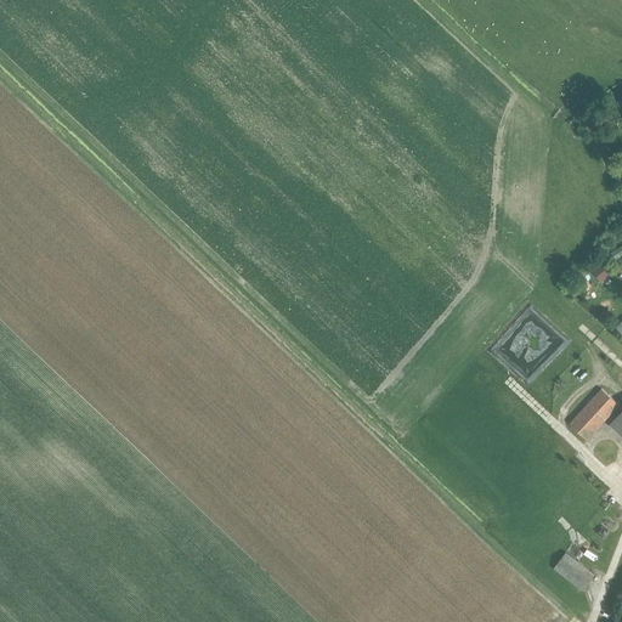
[(593,113),(581,118),(587,134),(599,129),(593,113)]
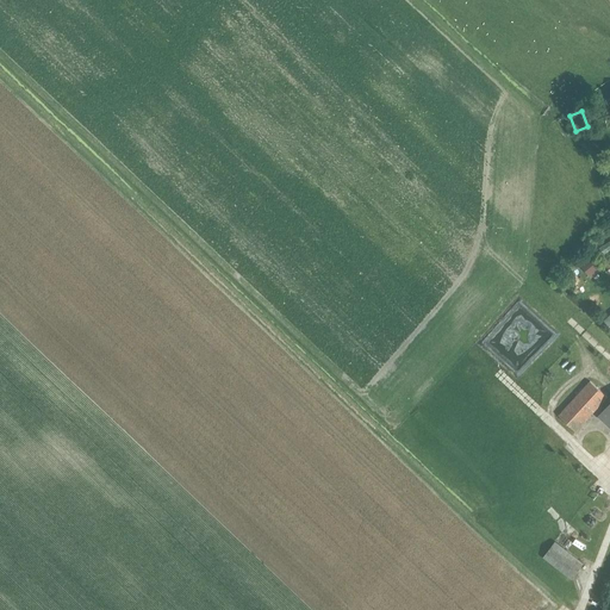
[(587,256),(579,262),(591,277),(599,269),(587,256)]
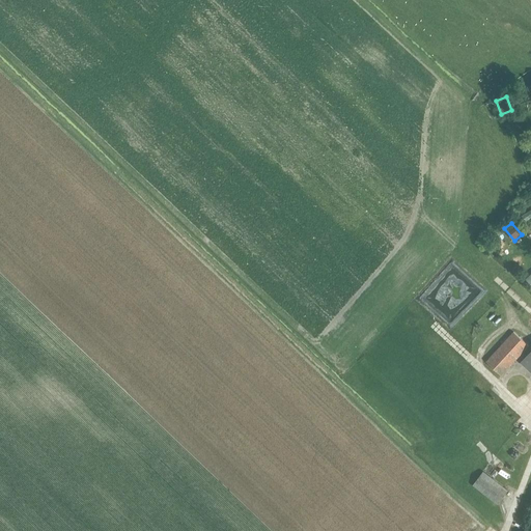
[(485,361),(488,363),(501,375),(529,345),(513,331),(485,361)]
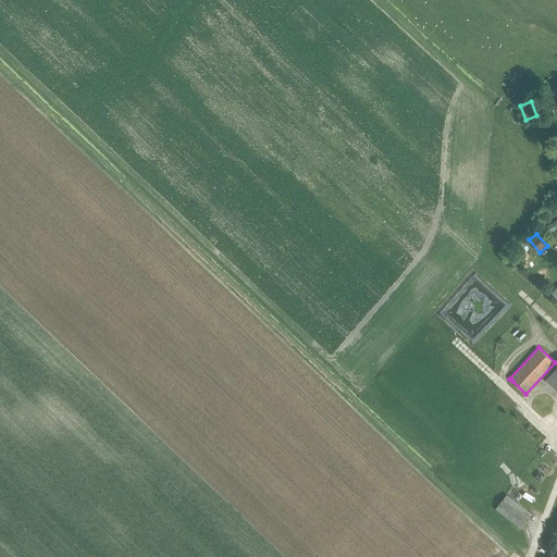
[(556,390),(556,367),(545,380),(556,390)]
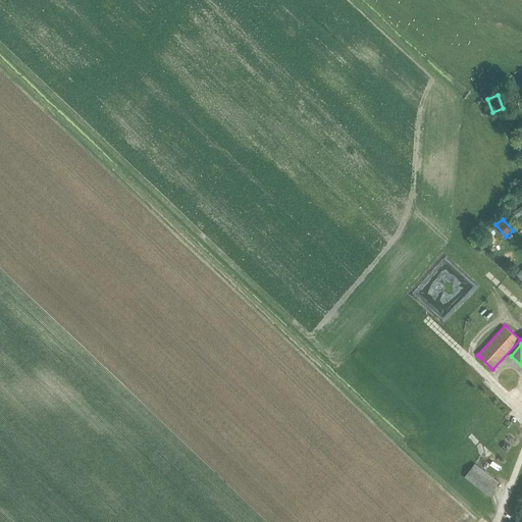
[(488,496),(500,481),(475,463),(465,476),(488,496)]
